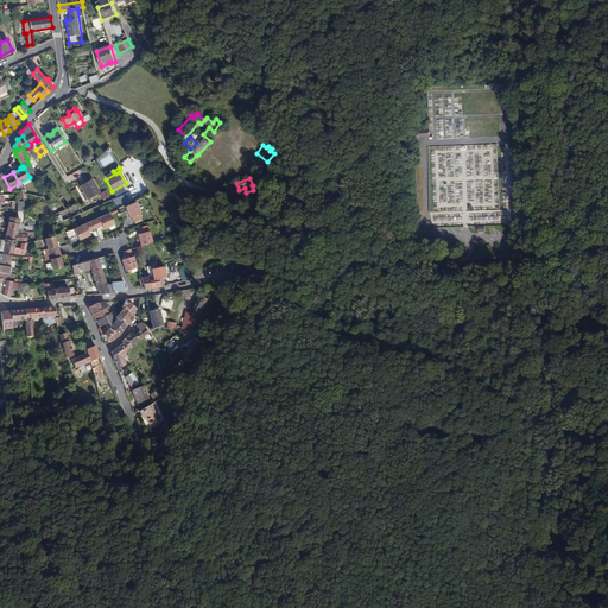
[(81,185),(89,198),(99,192),(92,179),(81,185)]
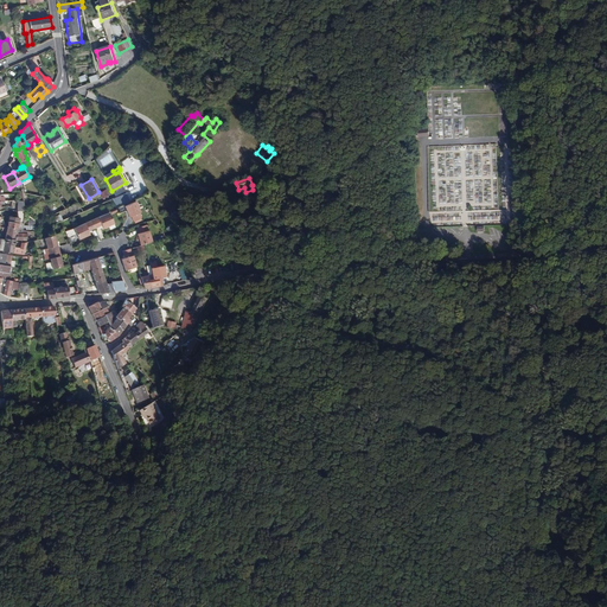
[(228,195),(238,190),(236,183),(225,187),(228,195)]
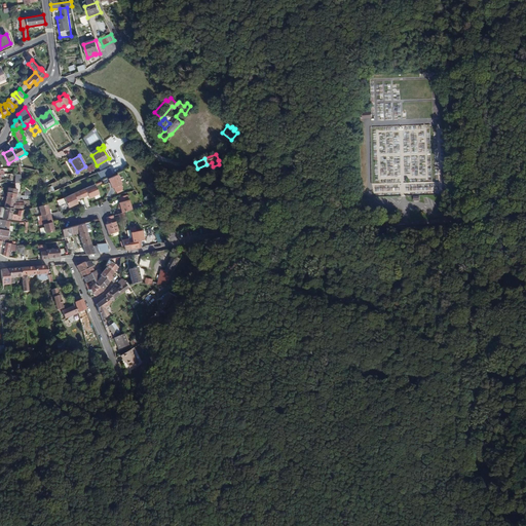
[(122,167),(119,162),(111,166),(115,175),(124,171),(122,167)]
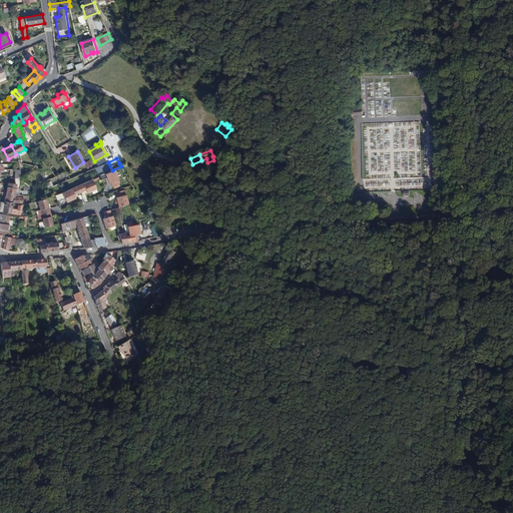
[(113,187),(119,184),(119,183),(117,179),(118,179),(114,170),(105,174),(109,183),(110,182),(112,187),(113,187)]
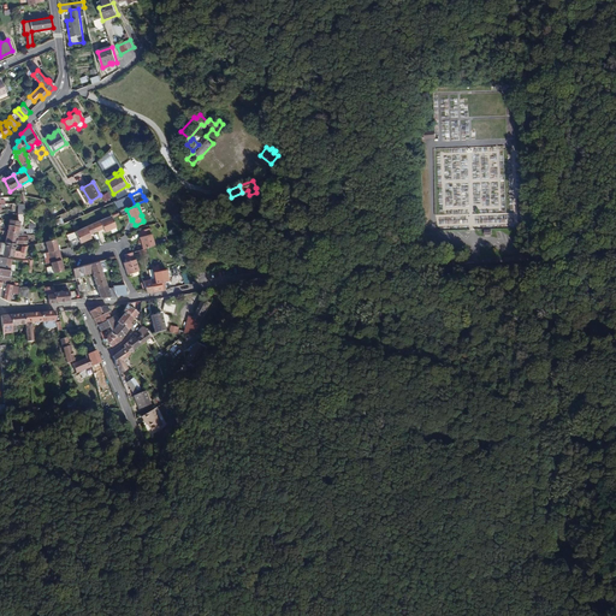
[(25,214),(24,214),(18,214),(17,221),(10,220),(7,231),(18,232),(23,234),(25,214)]
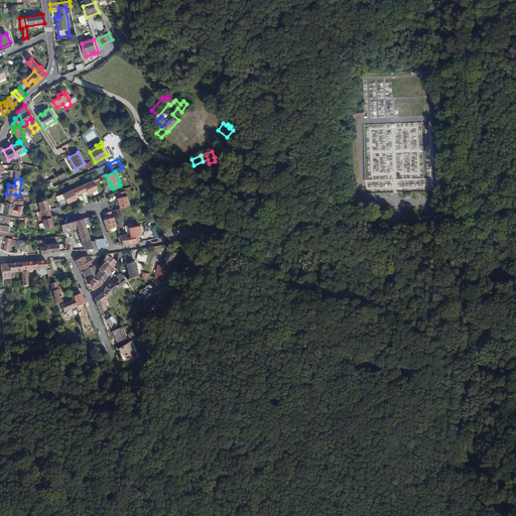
[(97,189),(93,180),(78,187),(81,195),(85,192),(83,189),(85,188),(86,191),(88,195),(97,189)]
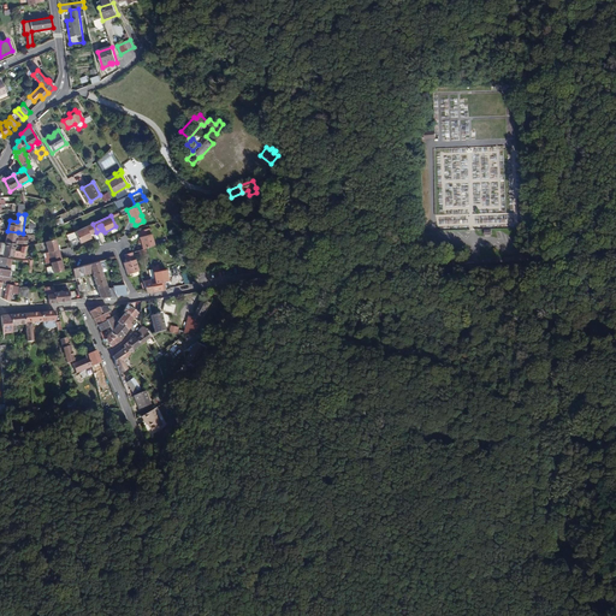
[(76,231),(75,231),(80,243),(90,238),(89,235),(88,231),(90,231),(92,234),(96,232),(93,224),(76,231)]
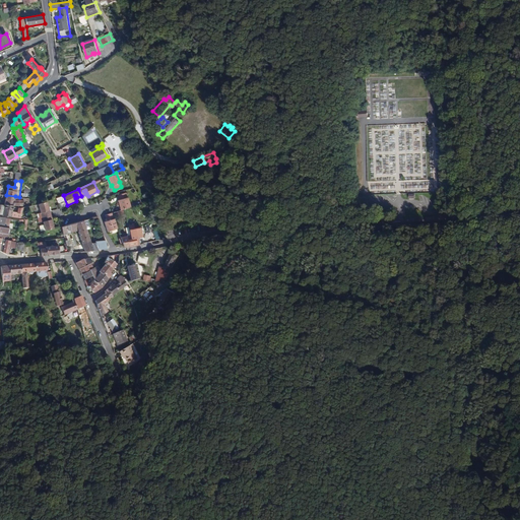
[(125,209),(130,207),(128,197),(126,197),(125,193),(117,195),(119,200),(118,200),(121,210),(125,209)]
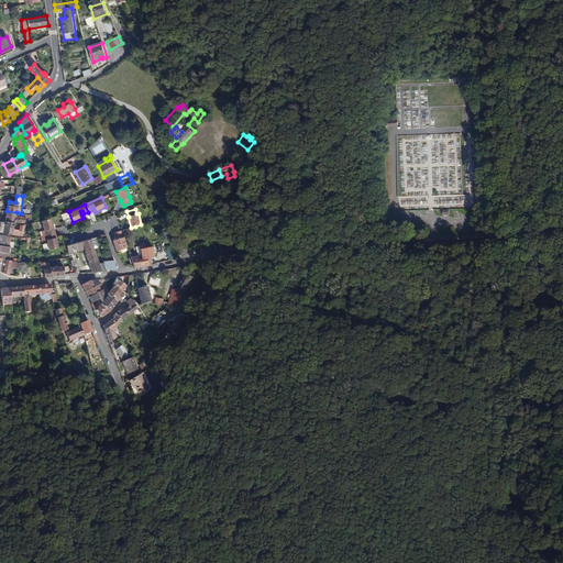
[(14,222),(24,222),(25,214),(21,213),(17,212),(7,211),(4,222),(14,222)]
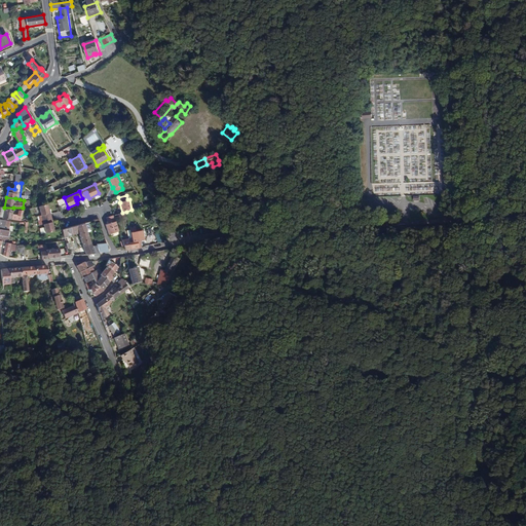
[(42,220),(51,217),(50,214),(50,213),(49,213),(47,203),(39,207),(42,220)]
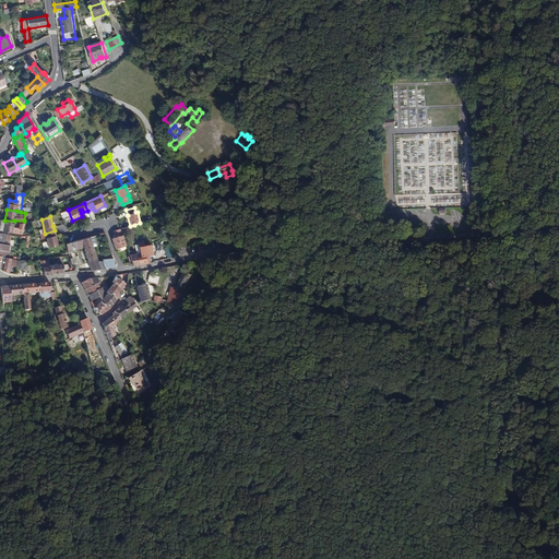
[(1,219),(0,224),(0,230),(2,232),(3,225),(13,227),(14,223),(14,221),(4,221),(1,219)]
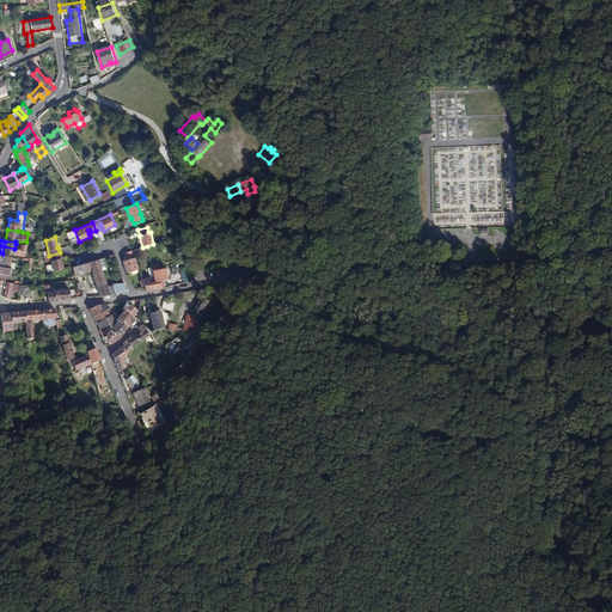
[(25,251),(26,244),(22,245),(20,250),(14,249),(4,246),(2,254),(24,257),(25,251)]
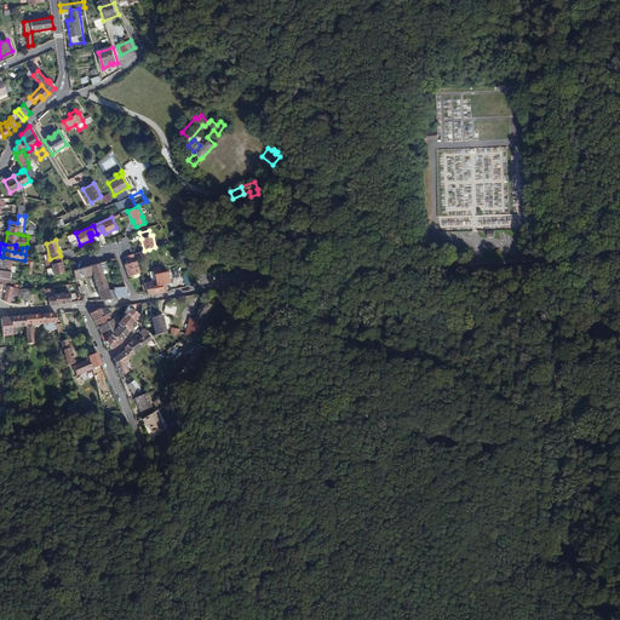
[(124,265),(127,276),(139,273),(135,258),(133,253),(125,257),(127,262),(131,260),(131,263),(127,264),(124,265)]
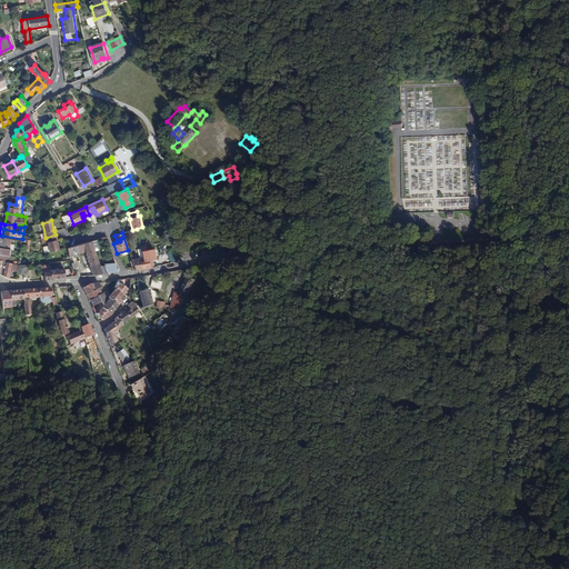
[(57,240),(57,239),(56,235),(46,238),(48,247),(48,248),(49,252),(59,250),(57,240)]
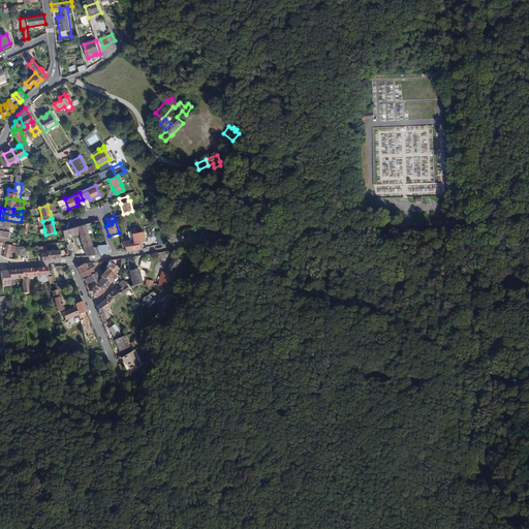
[(88,234),(85,224),(70,228),(73,237),(80,235),(80,236),(88,234)]
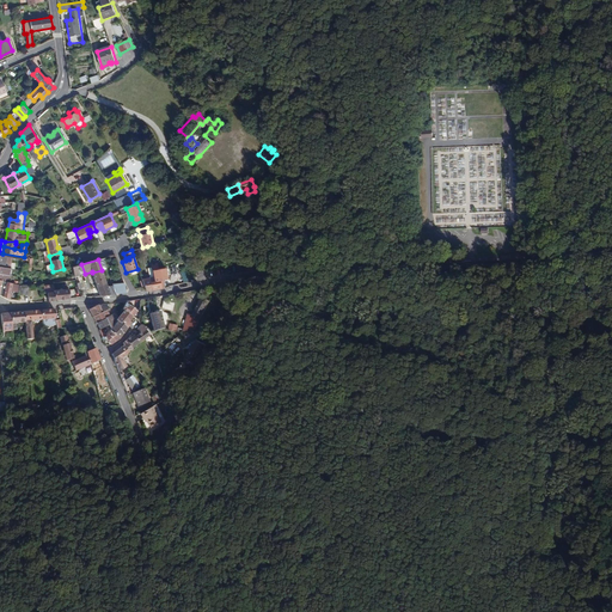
[(151,283),(152,291),(161,288),(159,281),(160,280),(159,269),(152,270),(153,277),(154,282),(151,283)]
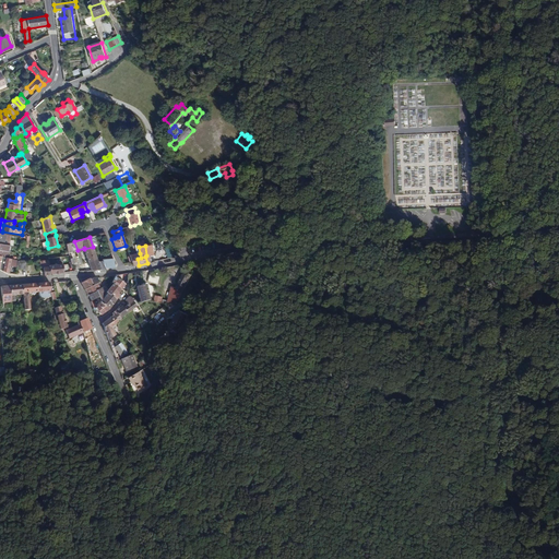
[(84,249),(88,262),(97,259),(93,247),(84,249)]
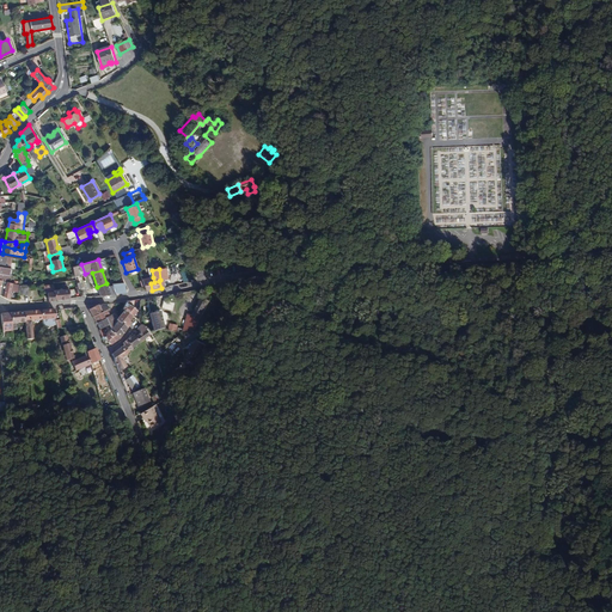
[(187,270),(181,273),(184,283),(190,281),(190,276),(187,270)]
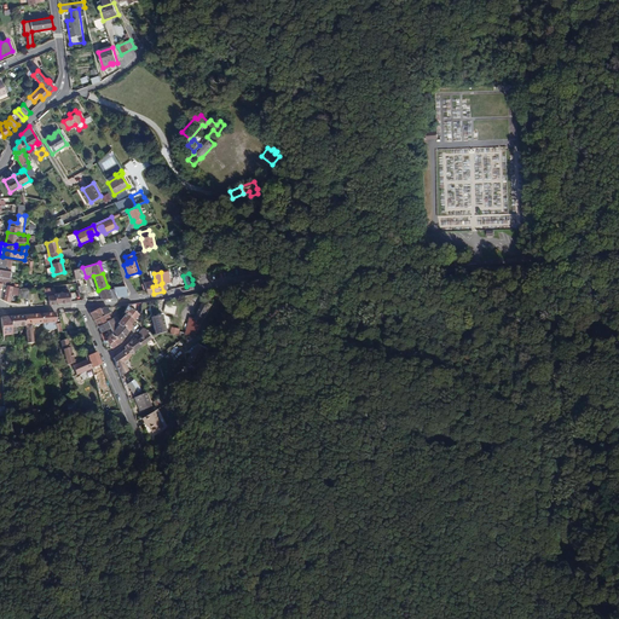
[(146,293),(146,295),(154,294),(152,287),(156,285),(155,281),(151,281),(143,283),(146,293)]
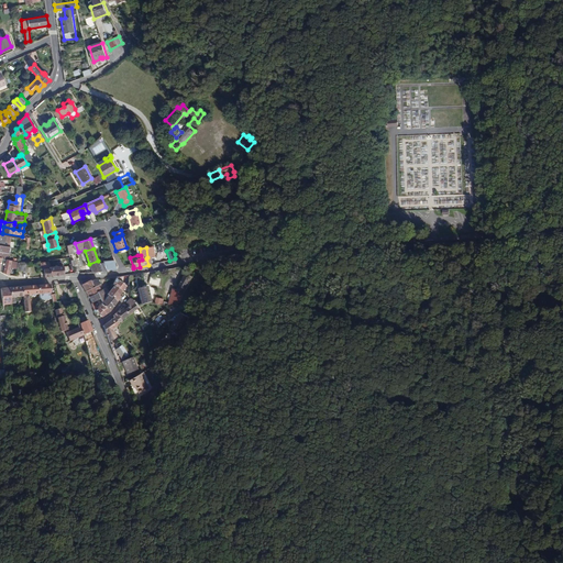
[(89,264),(92,273),(100,272),(99,265),(98,263),(98,261),(89,264)]
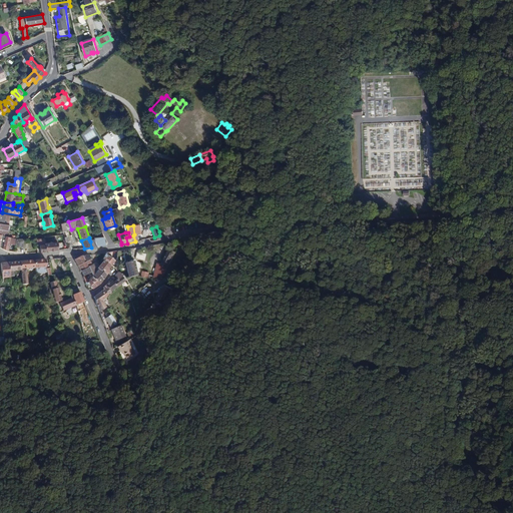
[(94,241),(95,246),(106,245),(104,237),(94,240),(94,241)]
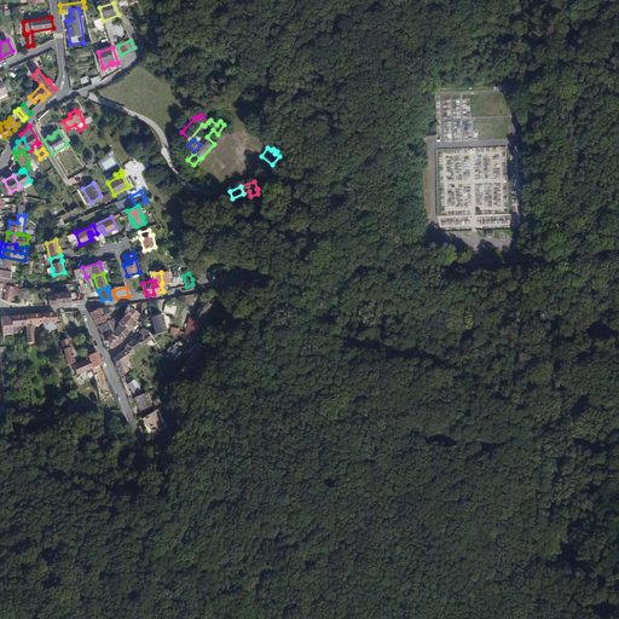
[(56,302),(70,302),(70,293),(55,294),(56,302)]
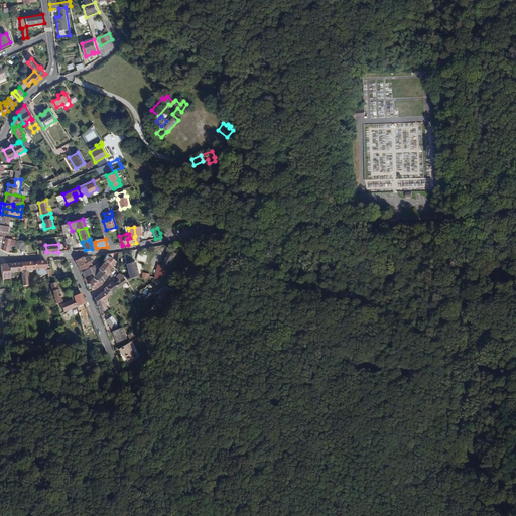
[(168,269),(177,253),(171,250),(169,253),(168,253),(167,254),(168,255),(162,266),(168,269)]
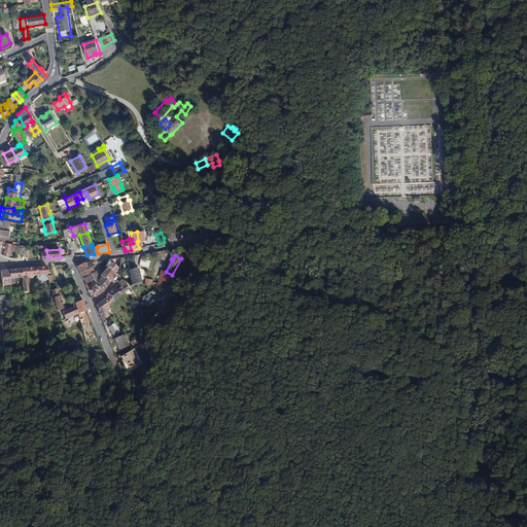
[(141,258),(139,266),(148,268),(150,261),(141,258)]
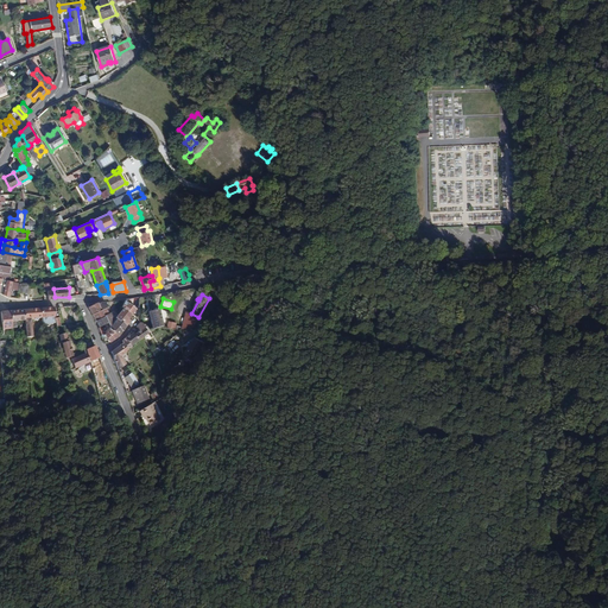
[(131,301),(130,299),(125,299),(121,308),(124,309),(132,315),(137,309),(128,303),(131,301)]
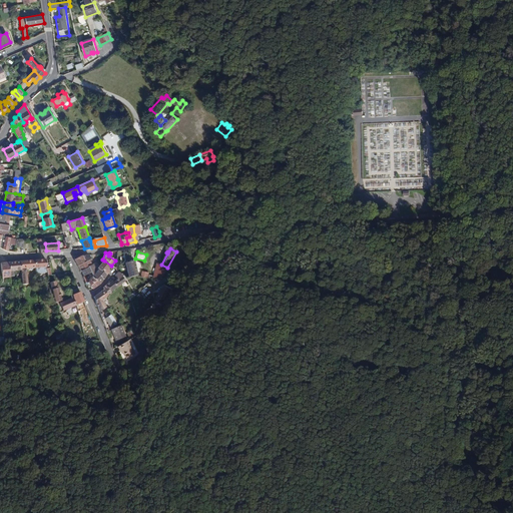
[(198,261),(190,254),(184,265),(192,270),(198,261)]
